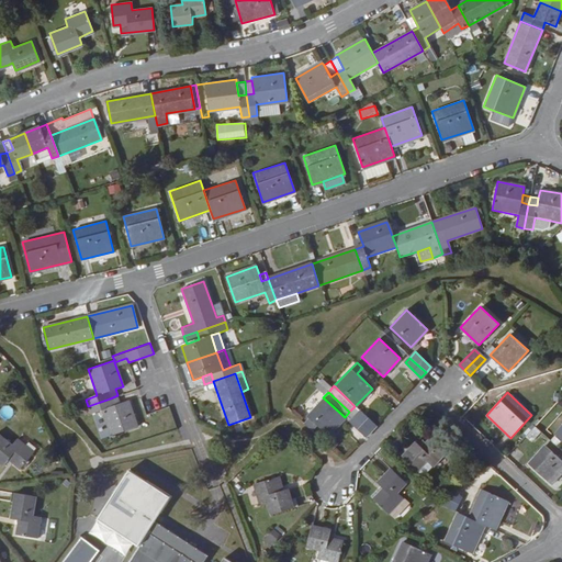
[(120,403),(117,395),(110,398),(112,406),(120,403)]
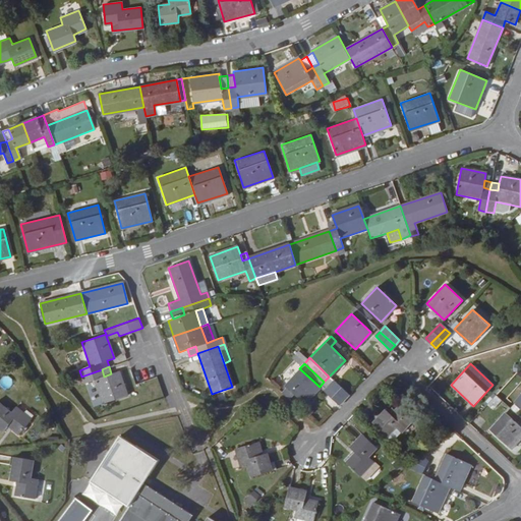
[(320,387),(299,368),(284,385),(285,387),(280,393),(287,399),(293,394),(303,404),(320,387)]
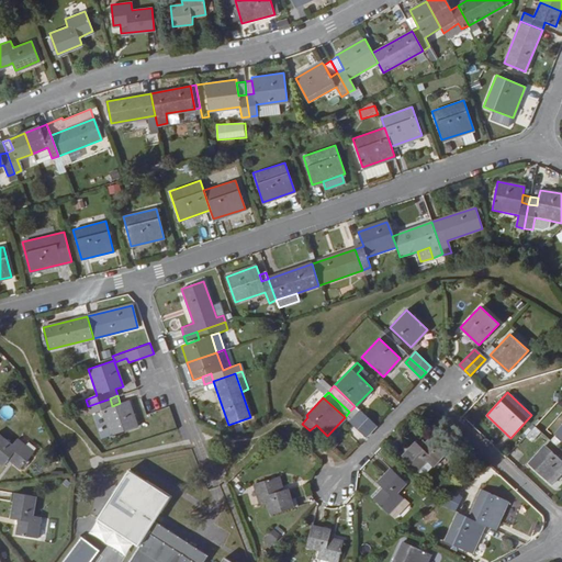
[(137,426),(127,400),(120,403),(112,406),(110,398),(88,406),(91,414),(102,411),(111,435),(137,426)]
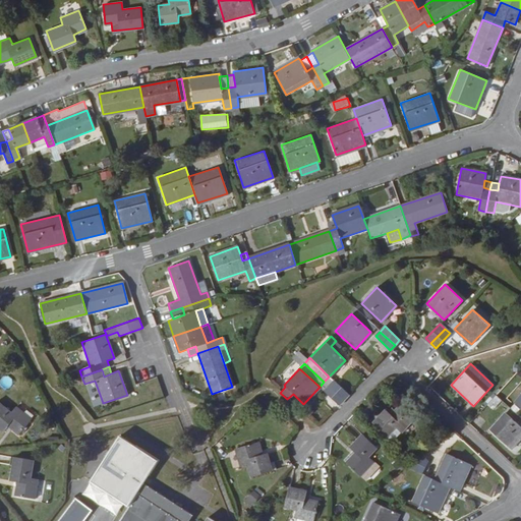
[(1,387),(10,389),(13,379),(4,377),(1,387)]
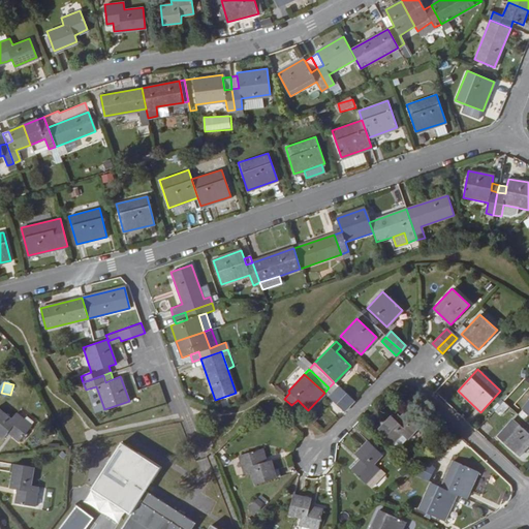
[(353,400),(339,386),(334,392),(348,406),(353,400)]
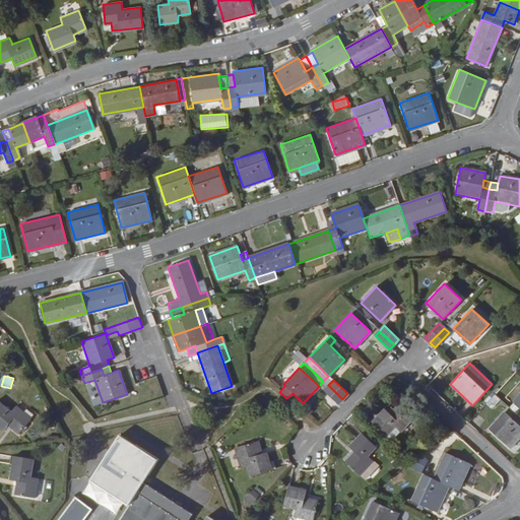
[(328,385),(323,381),(319,386),(323,390),(328,385)]
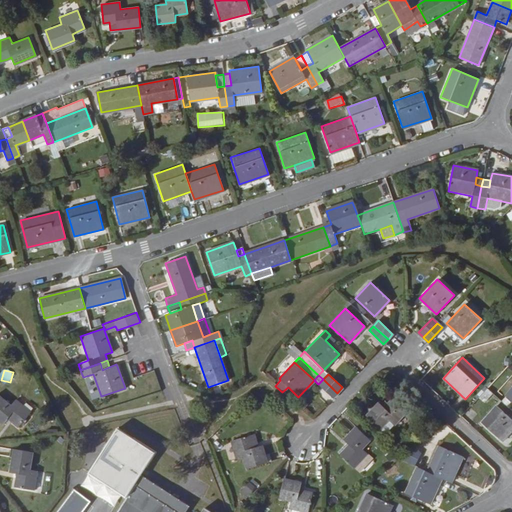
[(337,393),(323,379),(318,384),(333,398),(337,393)]
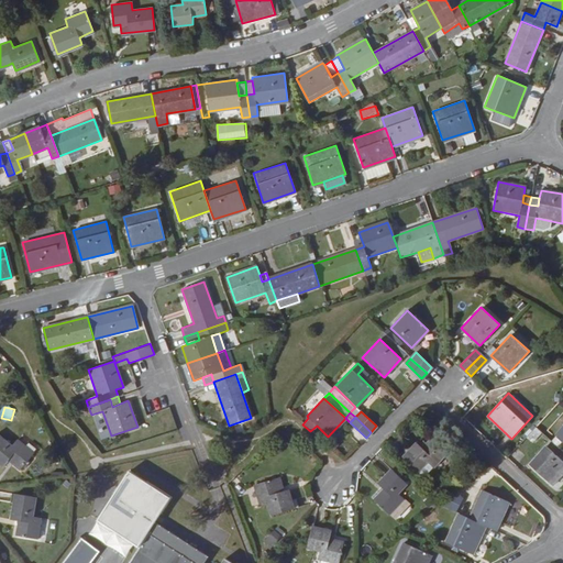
[(527,437),(533,443),(542,433),(537,427),(527,437)]
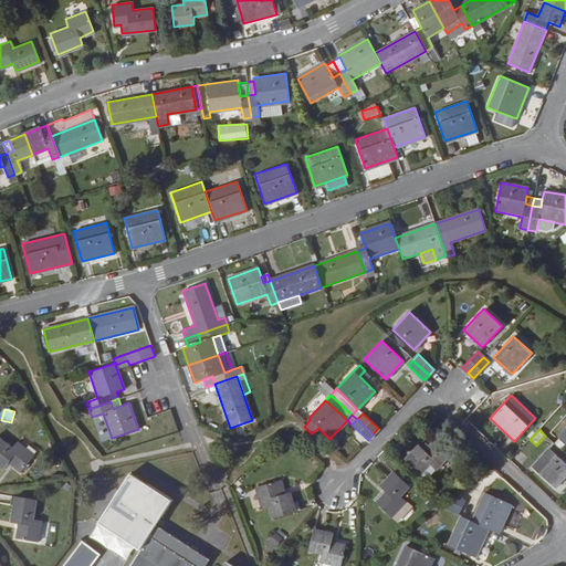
[(0,438),(0,465),(4,470),(10,463),(21,472),(34,456),(18,441),(12,448),(0,438)]
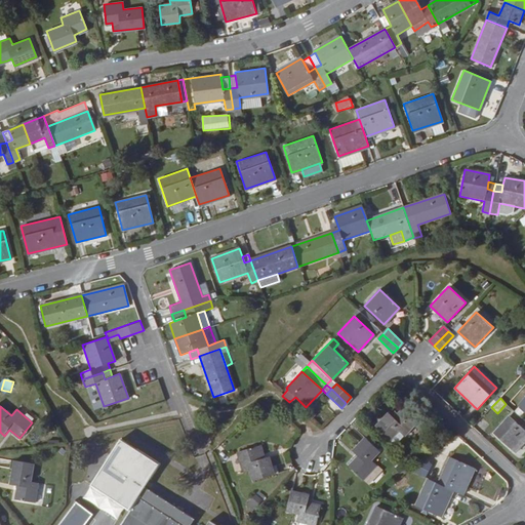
[(405,435),(418,421),(403,408),(394,417),(389,412),(376,426),(392,440),(401,431),(405,435)]
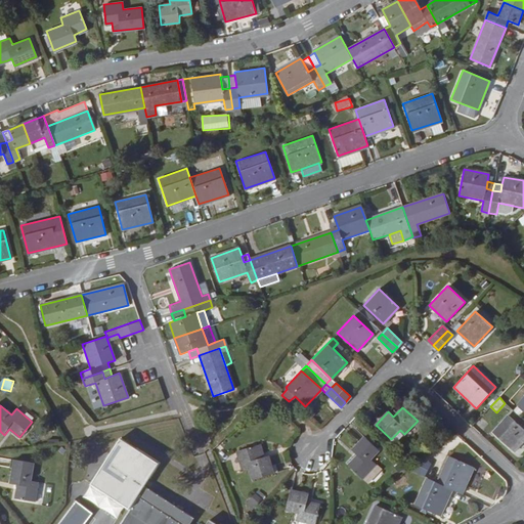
[(523,429),(508,416),(492,433),(514,451),(523,439),(523,429)]
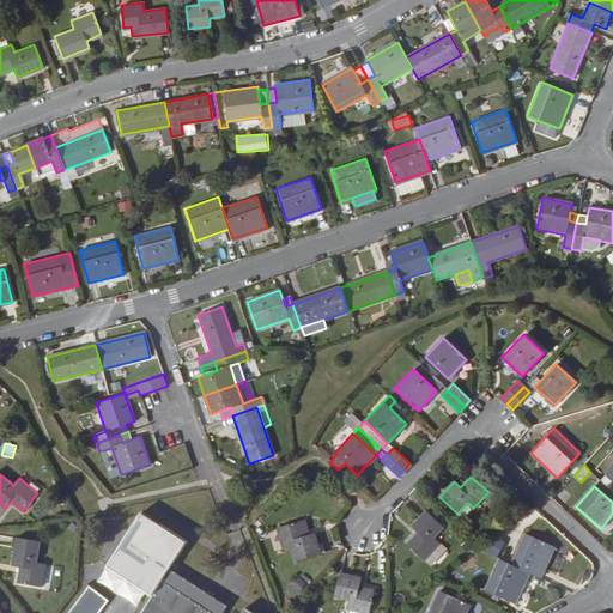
[(462,520),(473,508),(468,503),(457,514),(462,520)]
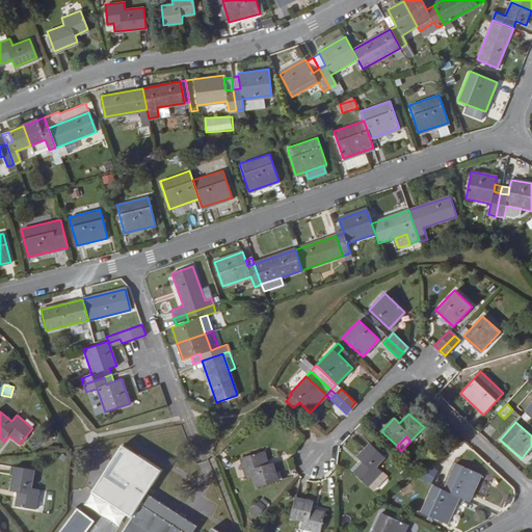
[(371,443),(357,456),(363,461),(353,472),(369,486),(382,471),(378,467),(386,457),(371,443)]
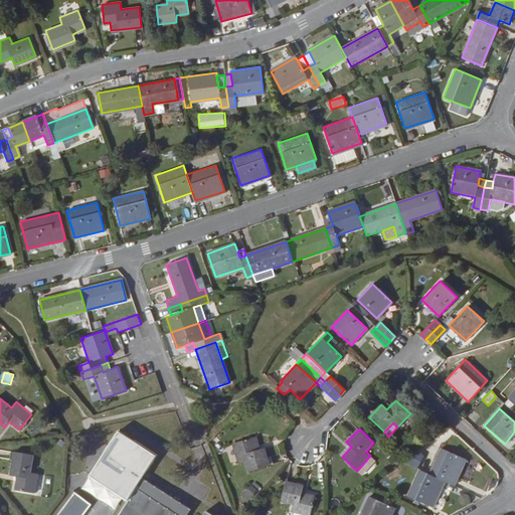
[(116,514),(209,514),(204,512),(202,514),(174,514),(134,488),(156,456),(118,431),(88,475),(125,501),(116,514)]
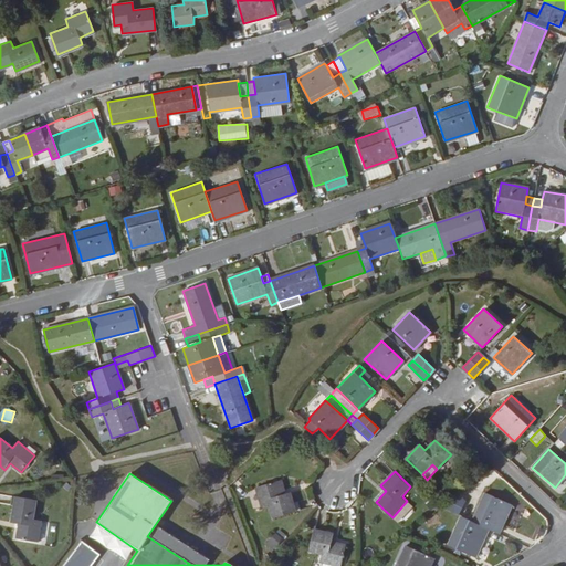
[(285,494),(281,481),(276,482),(281,496),(285,494)]
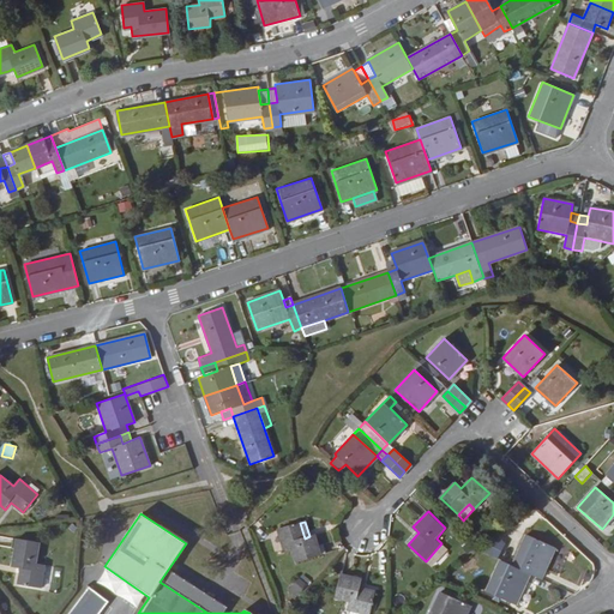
[(320,555),(313,535),(309,536),(305,539),(300,523),(277,530),(284,553),(293,551),(296,564),(320,555)]
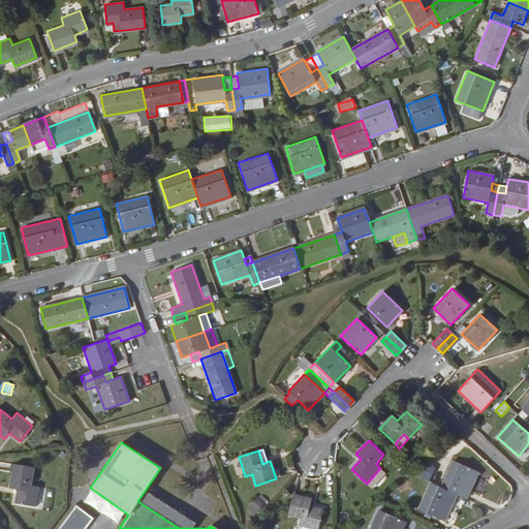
[(272,459),(278,477),(289,474),(283,456),(272,459)]
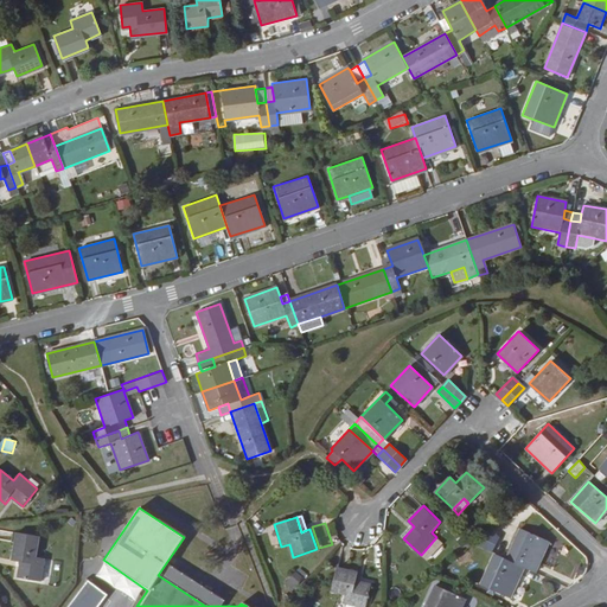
[(489,550),(494,536),(491,528),(472,543),(489,550)]
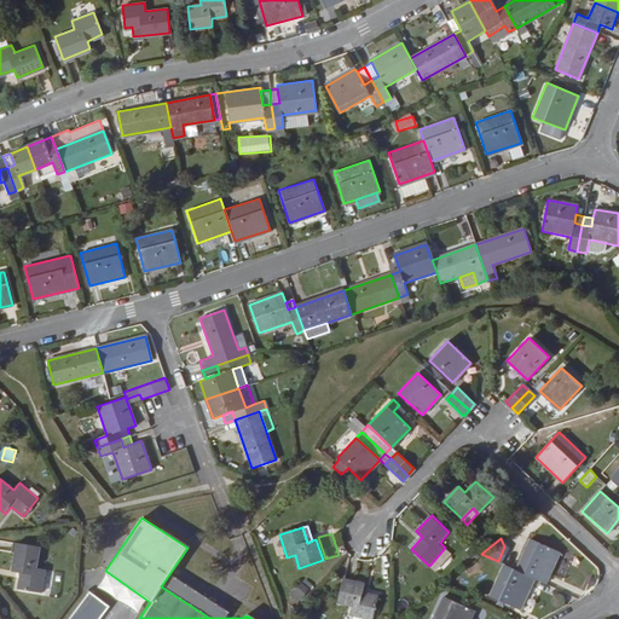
[(21,571),(18,586),(41,590),(45,567),(36,565),(40,544),(17,542),(12,568),(21,571)]
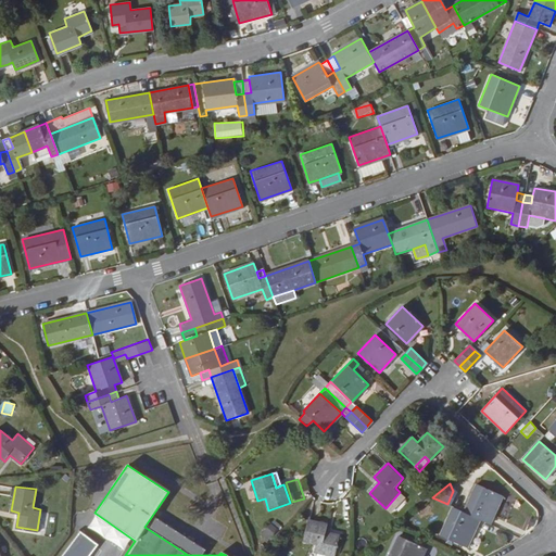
[(493,526),(505,500),(480,488),(467,514),(482,521),(493,526)]
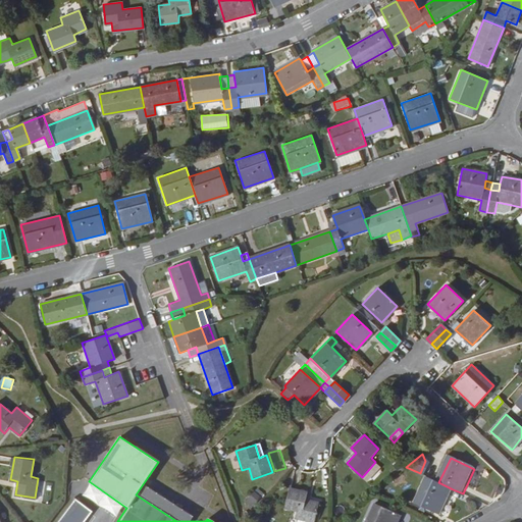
[(440,515),(453,489),(438,482),(429,478),(417,504),(440,515)]
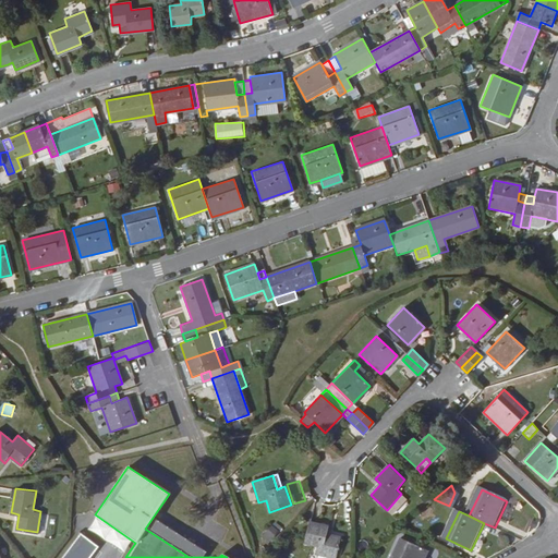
[(335,557),(340,537),(331,535),(326,534),(328,529),(328,526),(310,521),(304,543),(310,544),(317,546),(315,553),(335,557)]
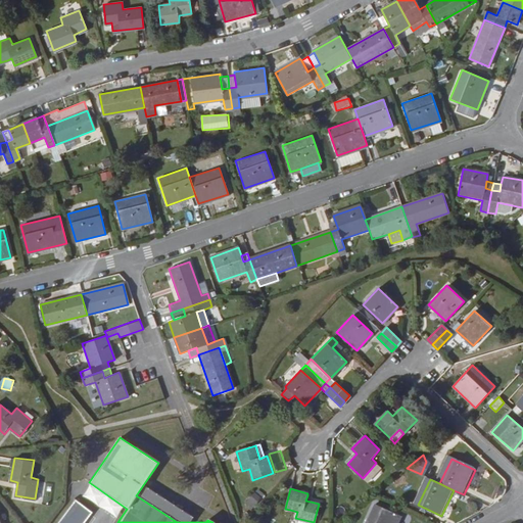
[(258,489),(246,503),(252,509),(266,495),(258,489)]
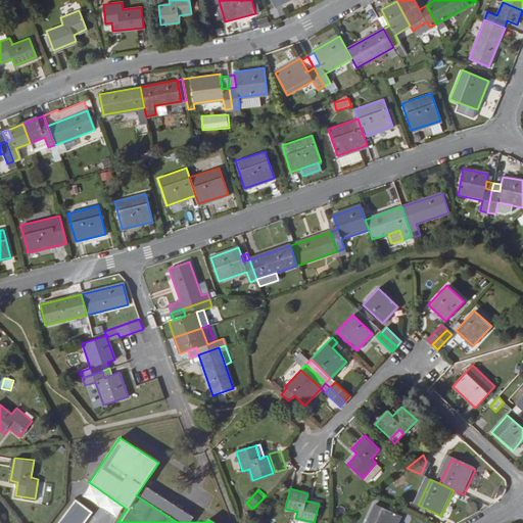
[(69,498),(53,522),(75,522),(85,509),(69,498)]
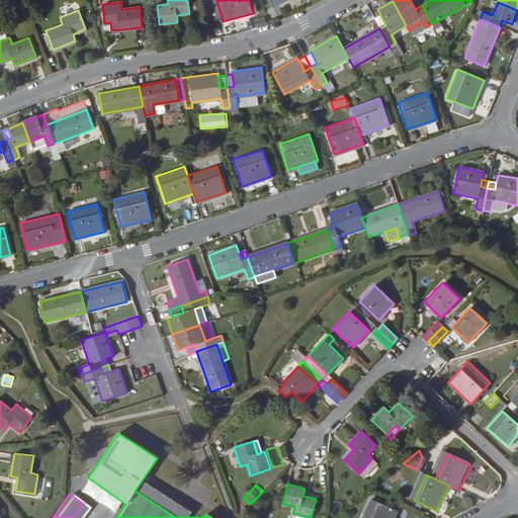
[(376,502),(368,517),(397,517),(401,512),(376,502)]
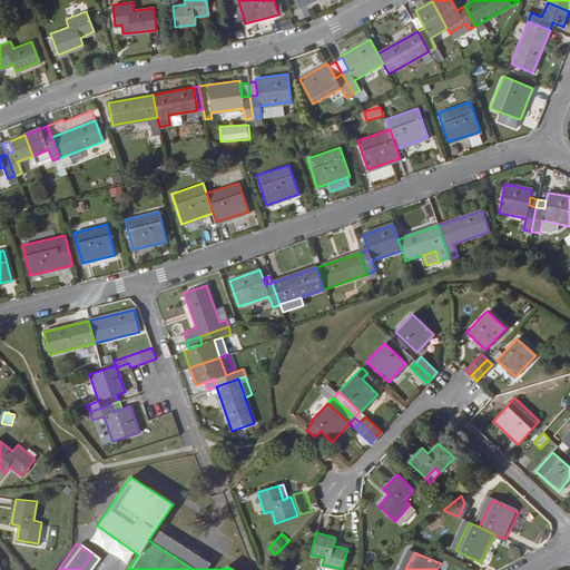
[(342,569),(322,564),(324,558),(316,556),(314,566),(322,568),(321,569),(342,569)]
